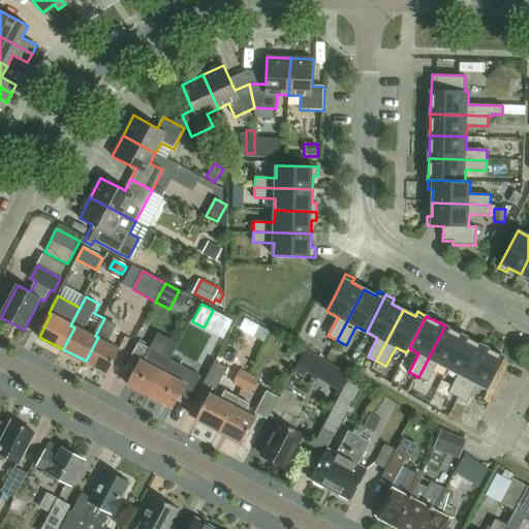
[(110,373),(122,349),(109,342),(117,324),(104,318),(95,336),(98,337),(86,361),(110,373)]
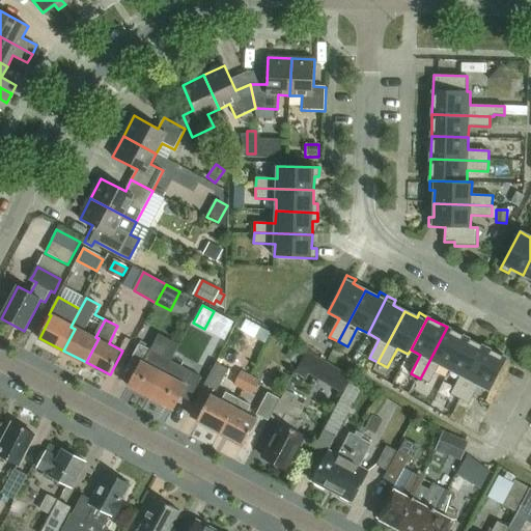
[(447,327),(420,379),(429,384),(439,365),(449,370),(467,337),(447,327)]
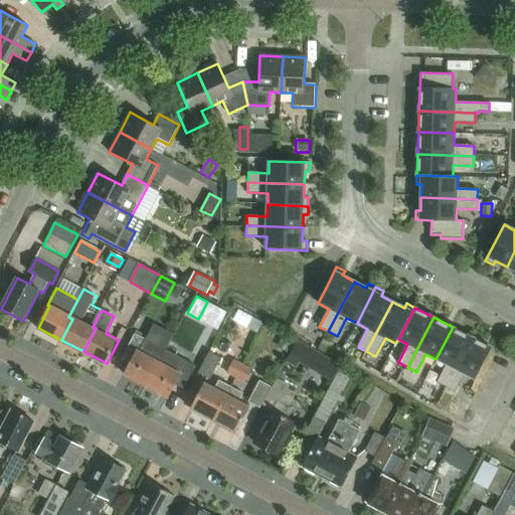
[(453,327),(436,359),(447,364),(437,382),(446,387),(472,337),(453,327)]
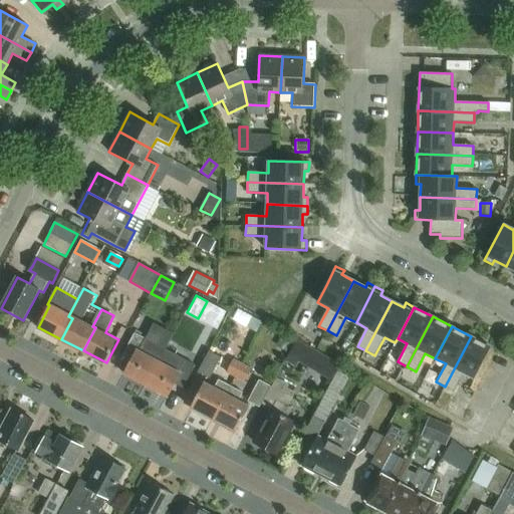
[(166,348),(147,338),(137,333),(123,356),(132,360),(125,373),(147,384),(159,360),(166,348)]
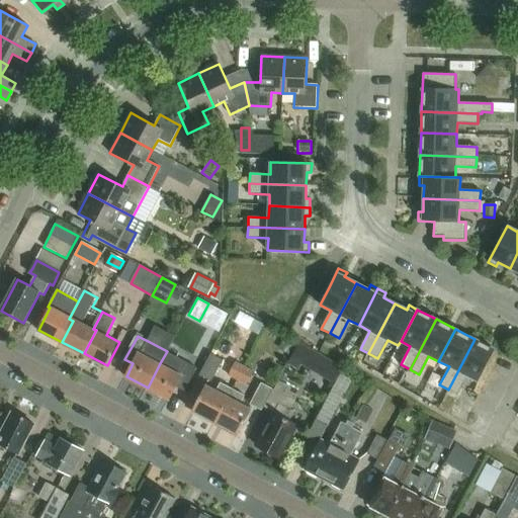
[(475,339),(448,390),(457,395),(466,376),(478,381),(495,350),(475,339)]
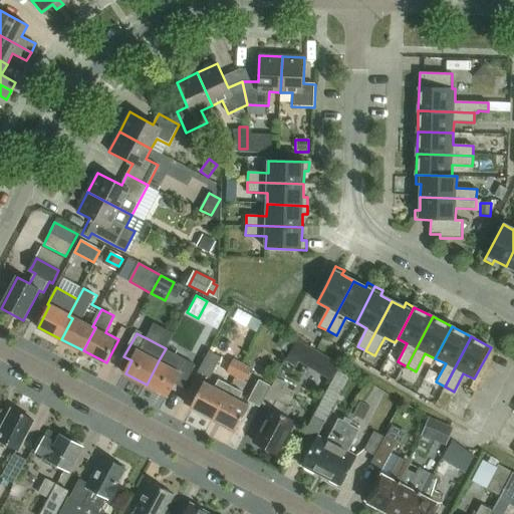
[(318,352),(297,339),(286,358),(294,363),(298,356),(310,364),(318,352)]
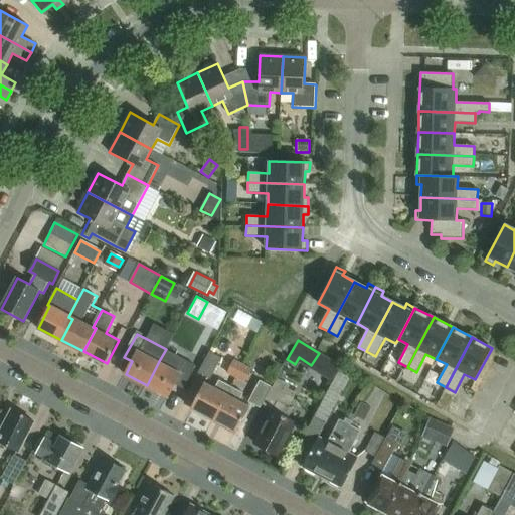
[(210,353),(199,374),(211,380),(222,359),(210,353)]
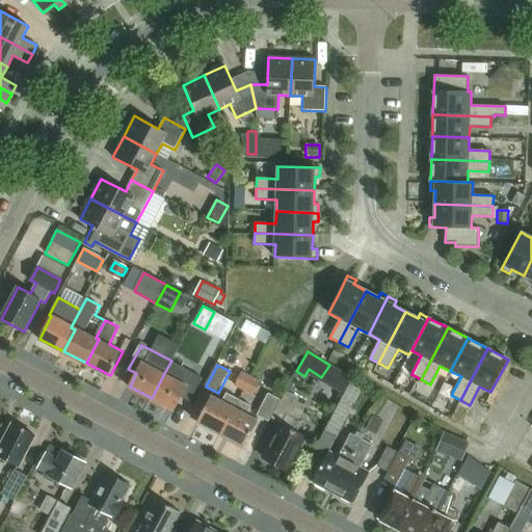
[(244,389),(251,376),(242,371),(236,384),(244,389)]
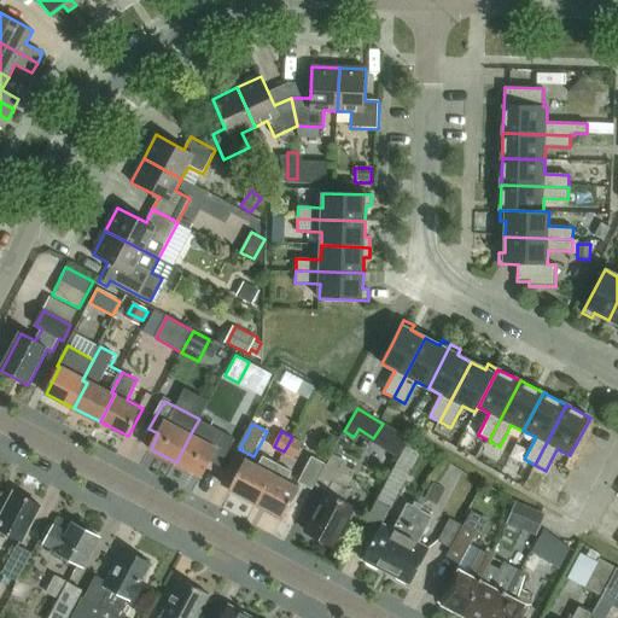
[(221,466),(235,438),(223,432),(215,447),(191,433),(176,462),(203,476),(210,461),(221,466)]
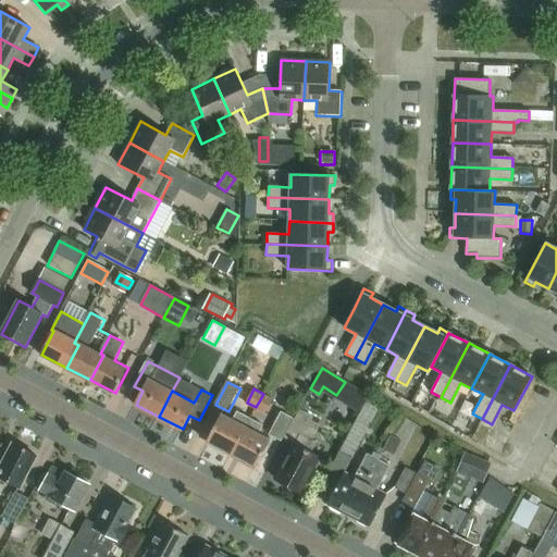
[(263,394),(256,407),(267,412),(273,399),(263,394)]
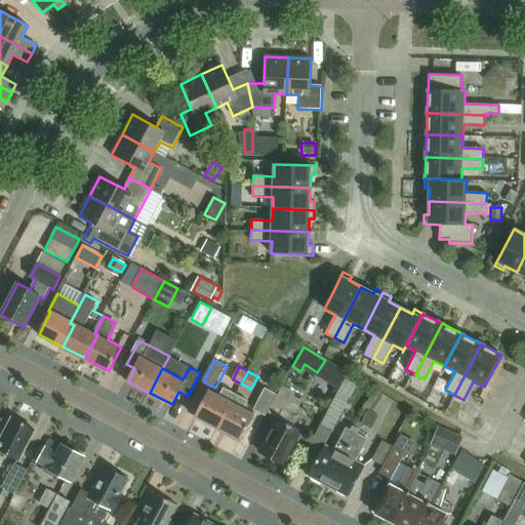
[(320,426),(311,444),(321,449),(331,433),(358,385),(346,377),(320,426)]
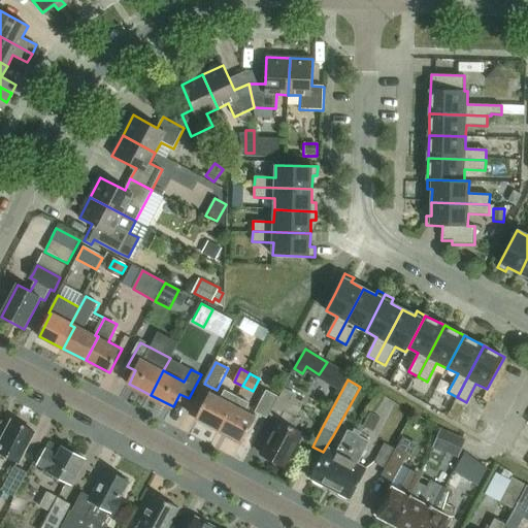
[(278,397),(273,407),(284,413),(262,454),(284,465),(294,448),(296,447),(303,433),(294,428),(298,419),(294,417),(301,402),(294,399),(297,395),(285,388),(279,398),(278,397)]
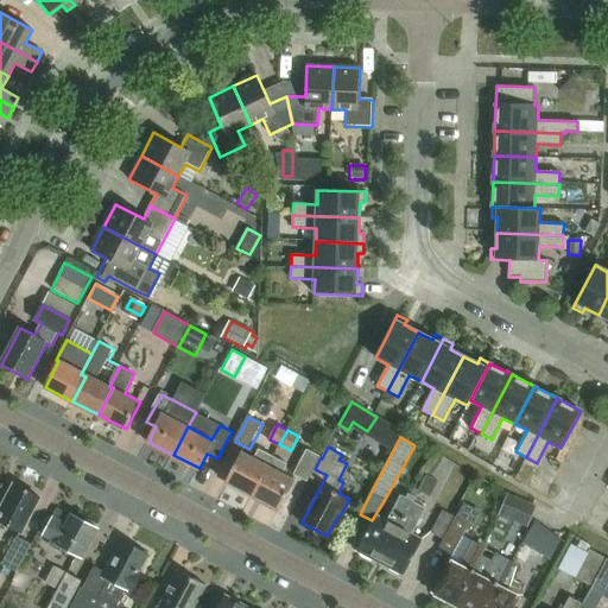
[(308,483),(315,469),(321,457),(306,450),(293,476),(308,483)]
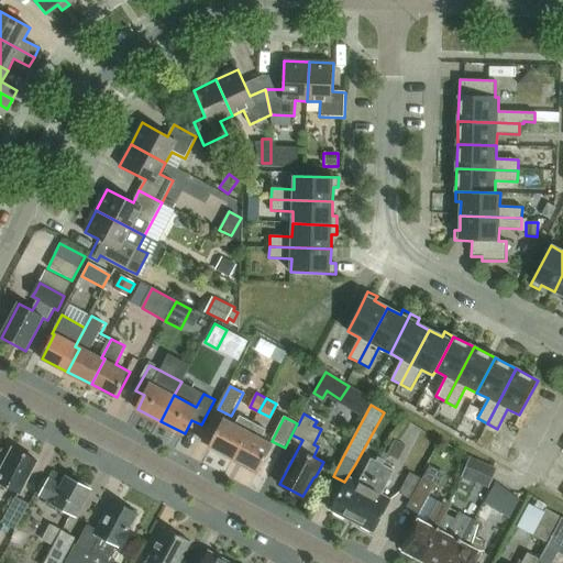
[(239,418),(234,424),(223,419),(209,445),(234,459),(252,424),(239,418)]
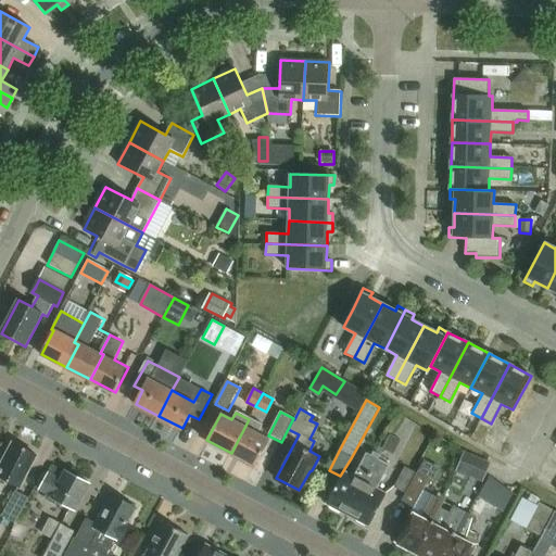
[(249,419),(231,453),(255,466),(269,440),(258,433),(262,427),(249,419)]
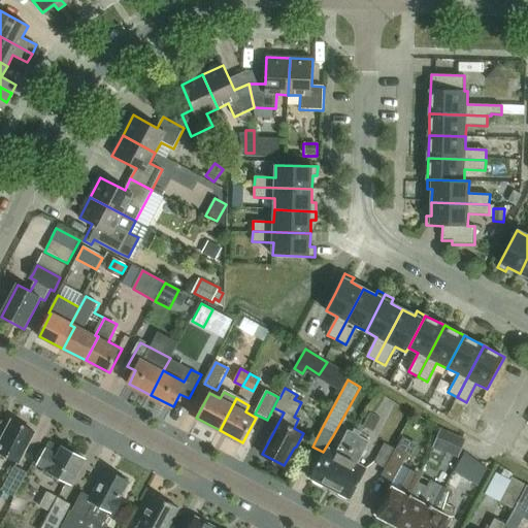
[(374,433),(382,420),(372,416),(366,428),(374,433)]
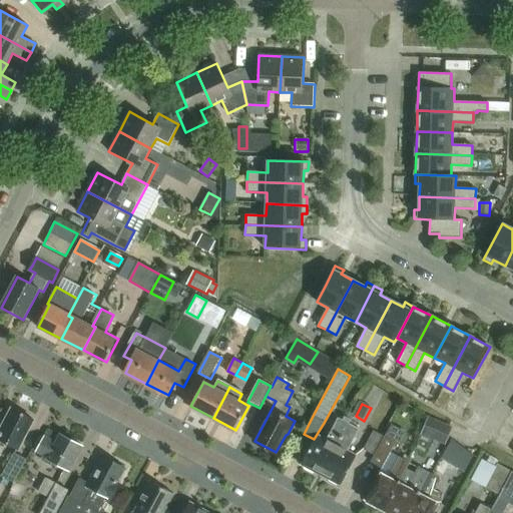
[(0,440),(16,450),(32,420),(12,409),(1,429),(0,427),(0,440)]
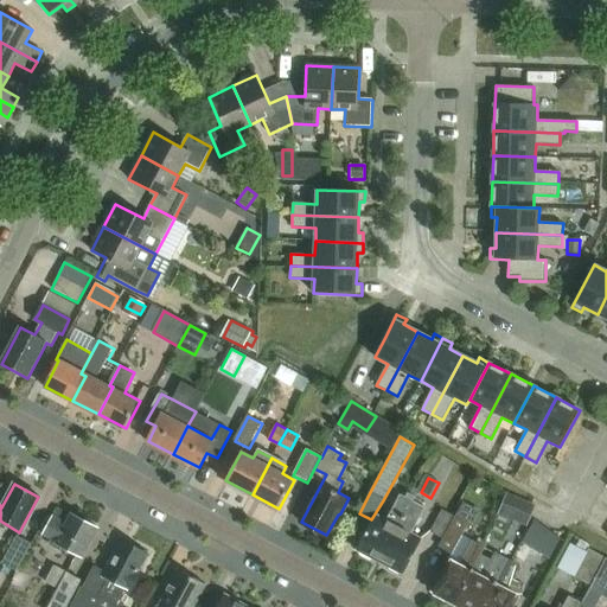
[(379,562),(411,500),(400,493),(385,521),(375,515),(356,549),(379,562)]
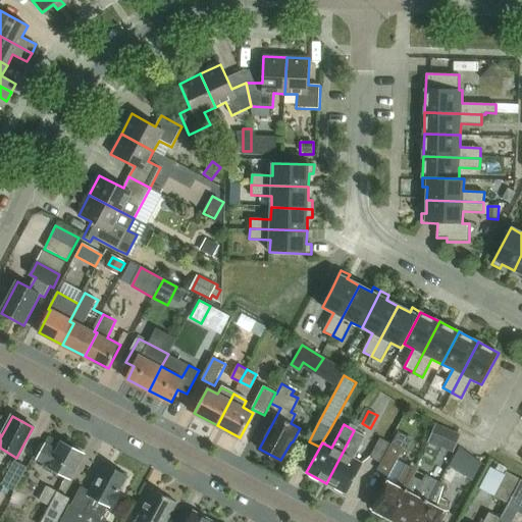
[(429,442),(455,454),(461,440),(434,429),(429,442)]
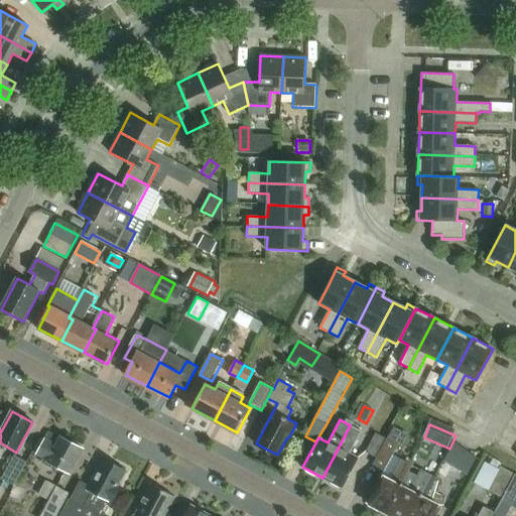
[(349,454),(361,431),(350,425),(323,478),(342,488),(358,459),(349,454)]
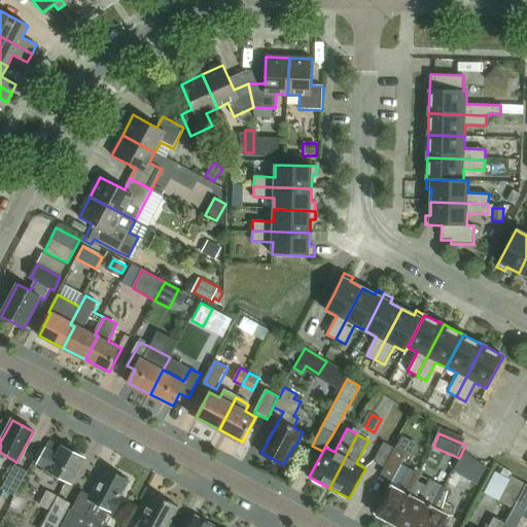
[(420,475),(416,471),(410,468),(409,470),(407,469),(418,448),(400,440),(395,450),(393,449),(383,467),(384,468),(381,476),(391,482),(390,485),(389,485),(375,513),(394,523),(409,495),(417,481),(420,475)]
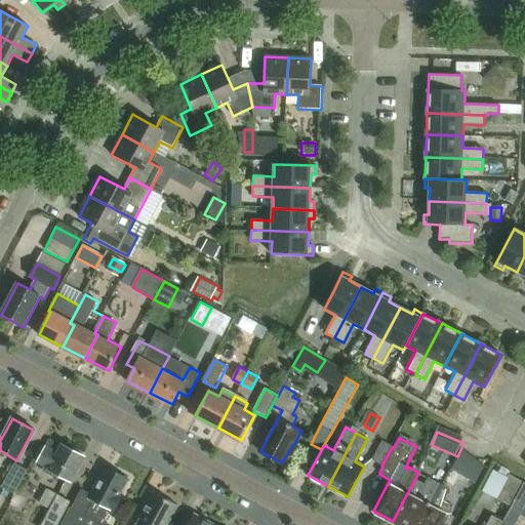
[(381,466),(392,447),(381,442),(372,461),(381,466)]
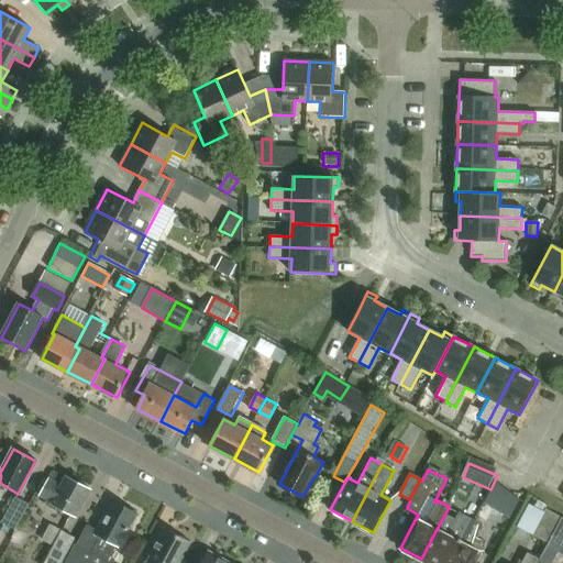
[(75,517),(89,488),(67,476),(62,486),(47,478),(39,496),(53,503),(52,505),(75,517)]
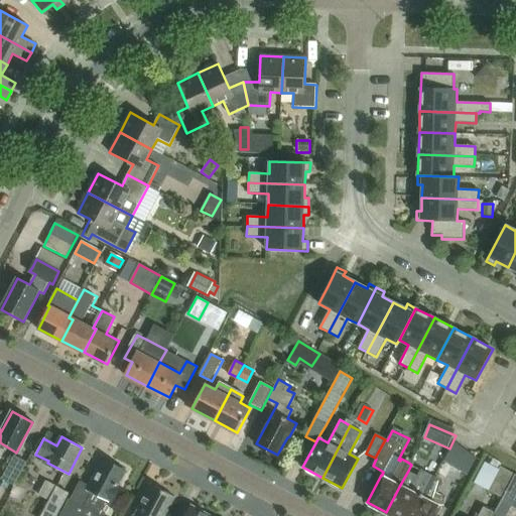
[(449,448),(446,454),(470,468),(475,460),(453,442),(449,448)]
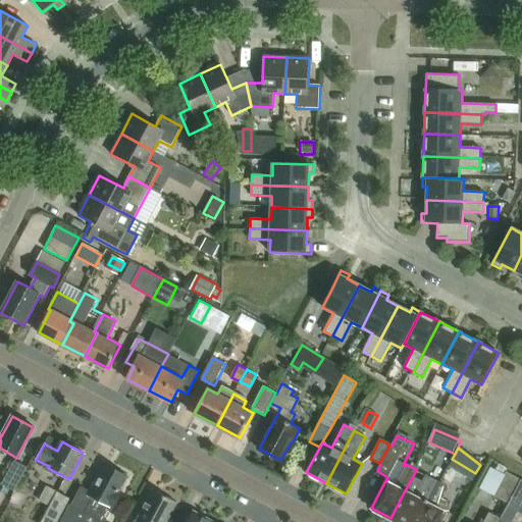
[(27,468),(14,461),(2,482),(15,489),(27,468)]
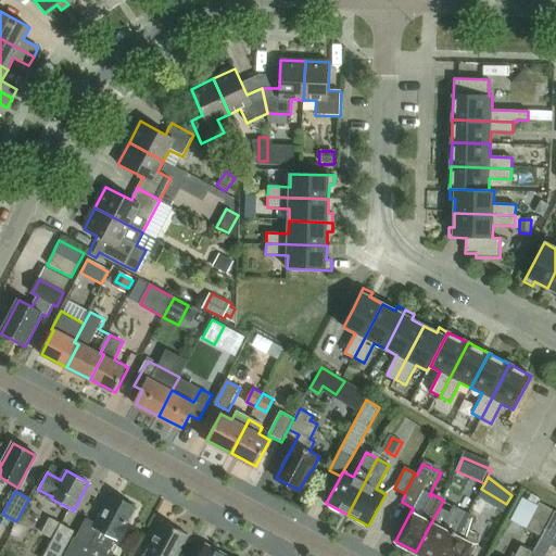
[(108,555),(117,540),(121,542),(130,526),(126,523),(135,507),(111,494),(96,523),(86,518),(76,539),(74,538),(64,555),(108,555)]
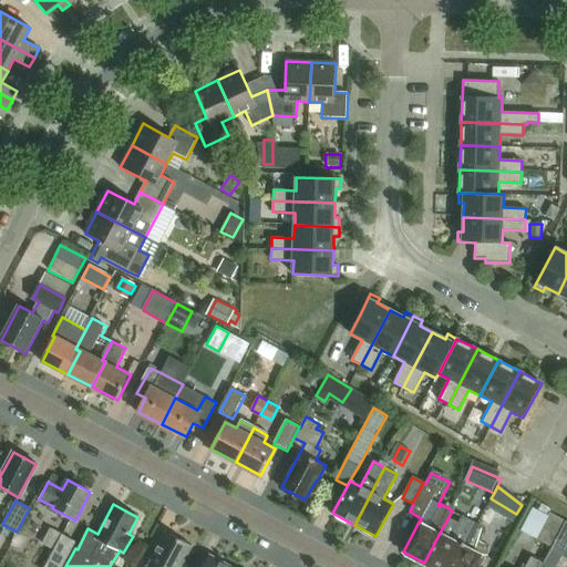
[(552,547),(565,522),(550,514),(536,539),(552,547)]
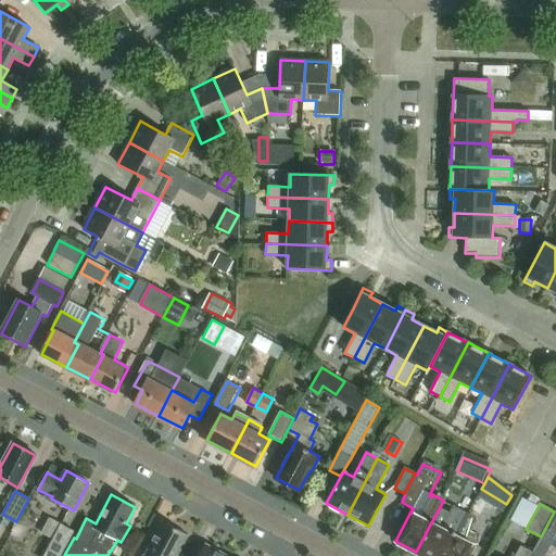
[(424,555),(440,555),(465,512),(453,505),(450,513),(440,507),(431,522),(416,552),(424,555)]
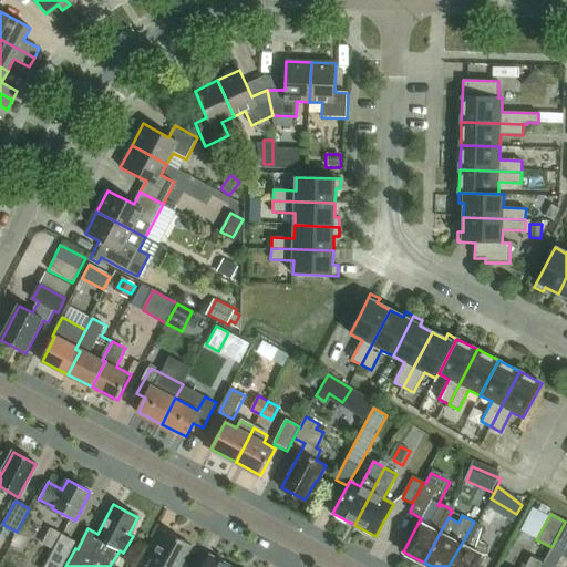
[(485,527),(476,523),(474,522),(449,566),(477,566),(490,545),(480,539),(485,527)]
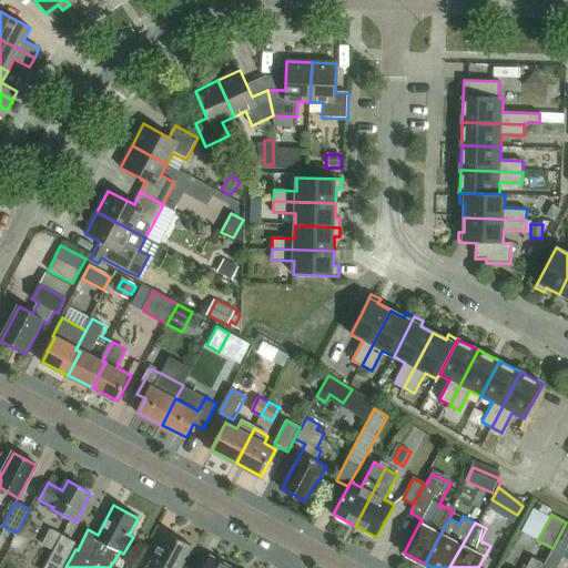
[(555,567),(563,556),(567,559),(567,523),(566,523),(553,548),(554,549),(545,566),(544,565),(541,567),(555,567)]
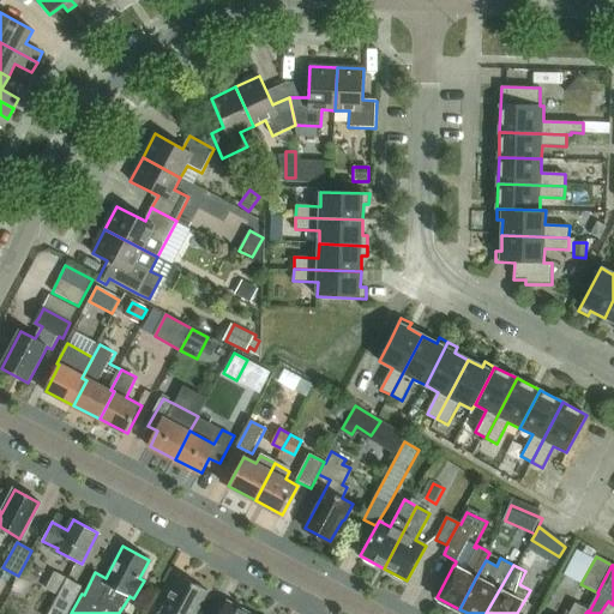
[(47,613),(71,613),(85,588),(55,572),(46,590),(58,596),(47,613)]
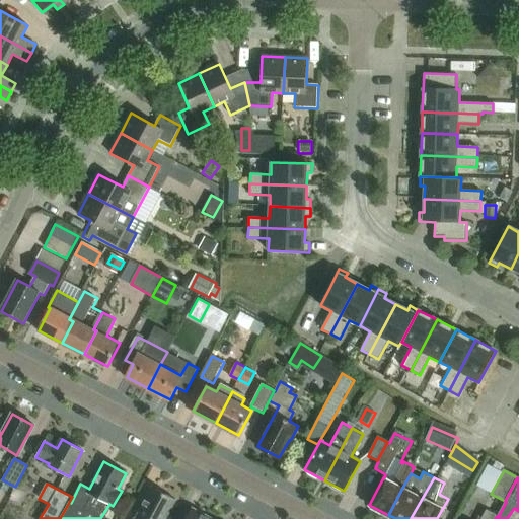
[(133,518),(165,518),(176,500),(153,488),(137,518),(135,517),(133,518)]
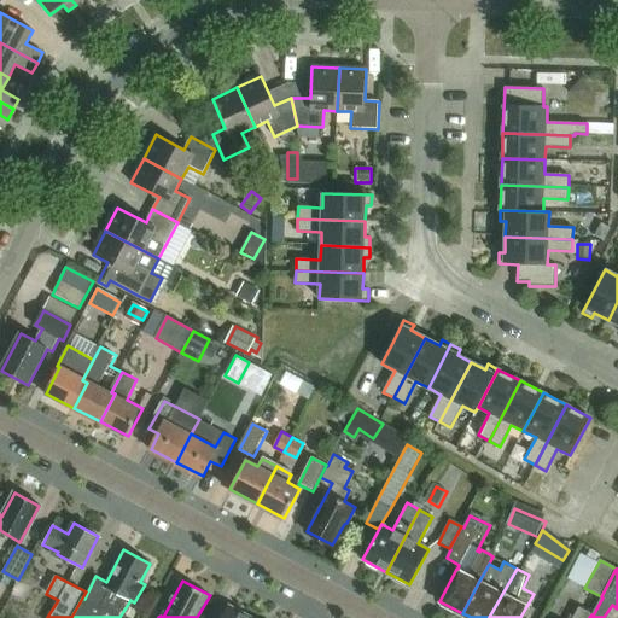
[(254,617),(228,605),(221,617),(254,617)]
